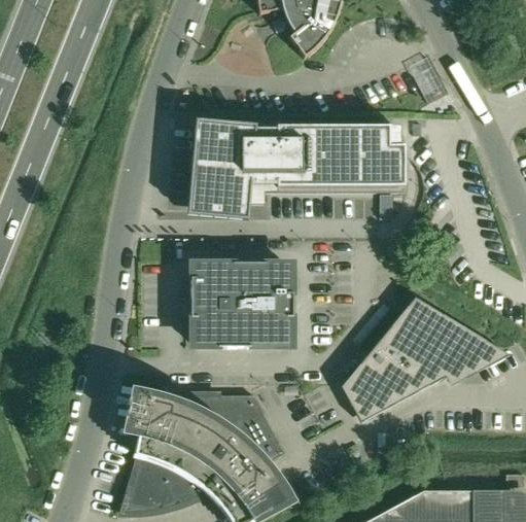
[(258,0),(258,1),(259,6),(260,11),(283,6),(286,15),(290,24),(295,32),(290,35),(305,56),(309,53),(313,49),(317,45),(321,41),(324,37),(327,33),(330,28),(332,24),(336,19),(338,13),(339,8),(341,3),(342,0),(258,0)]
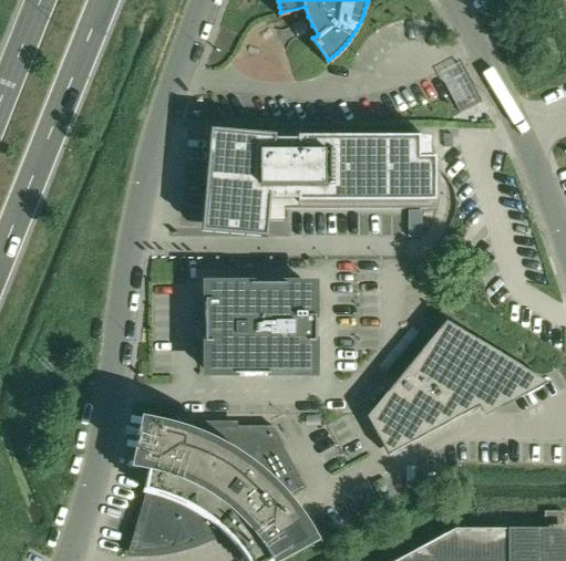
[(435,204),(435,199),(435,154),(430,154),(430,135),(421,135),(421,133),(298,133),(298,137),(276,137),(277,133),(211,126),(202,229),(268,235),(269,215),(286,215),(286,204),(435,204)]
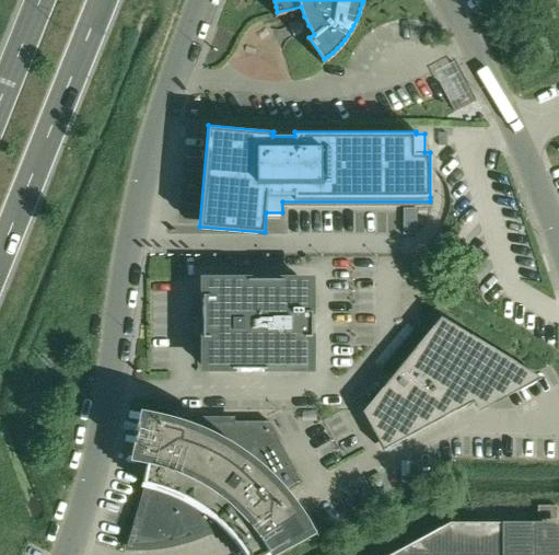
[(209,368),(306,367),(306,335),(312,335),(312,310),(306,310),(306,278),(209,278),(209,293),(204,293),(204,315),(205,315),(205,311),(209,311),(209,368)]
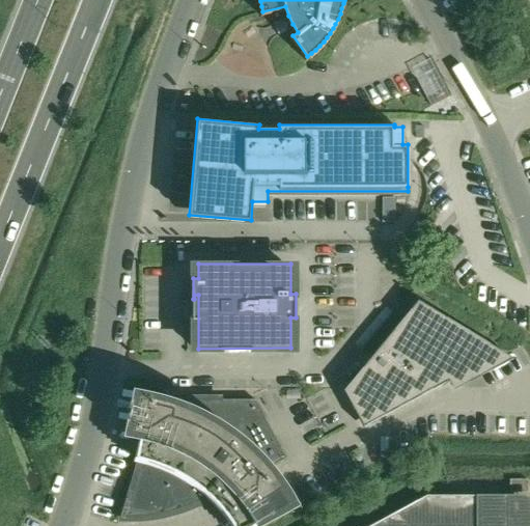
[(513,356),(501,348),(419,298),(344,388),(364,423),(451,377),(450,376),(476,361),(477,362),(489,369),(513,356)]
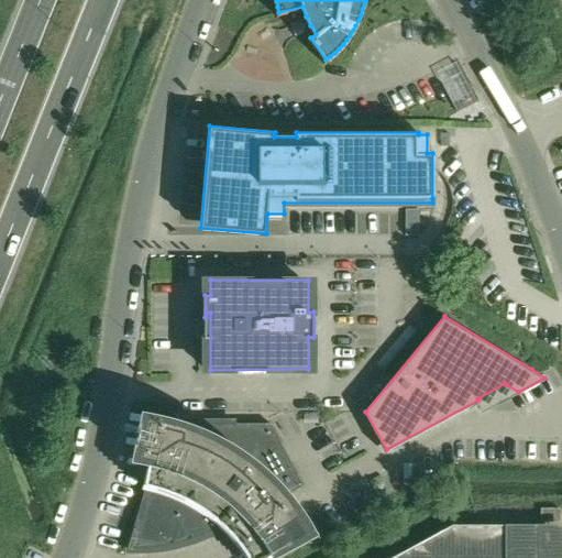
[(279,498),(279,496),(306,482),(272,420),(164,419),(163,426),(145,423),(133,479),(147,483),(131,546),(154,546),(176,543),(197,536),(218,526),(221,525),(238,545),(246,557),(268,557),(307,537),(295,516),(279,498)]
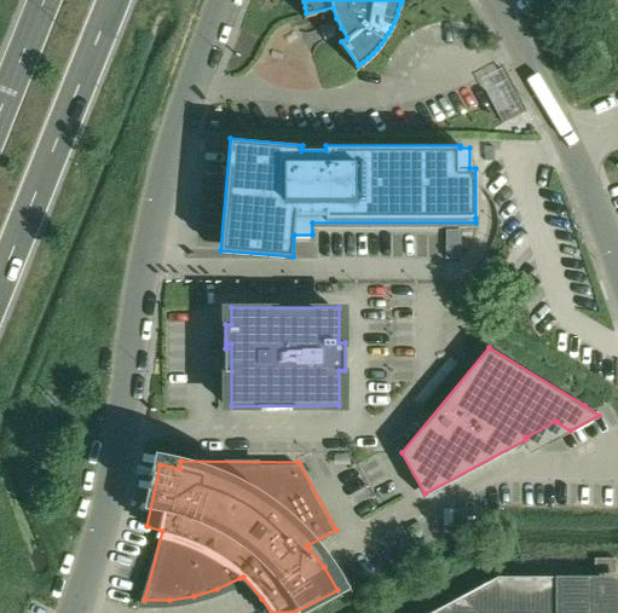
[(616,554),(595,555),(596,570),(616,570),(616,554)]
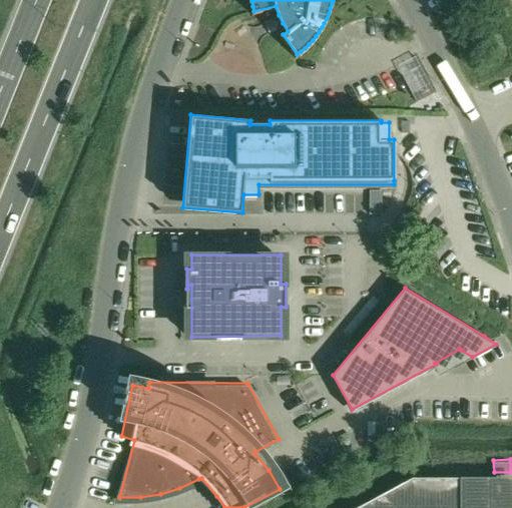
[(466,499),(466,475),(413,475),(352,507),(503,507),(503,499),(466,499)]
